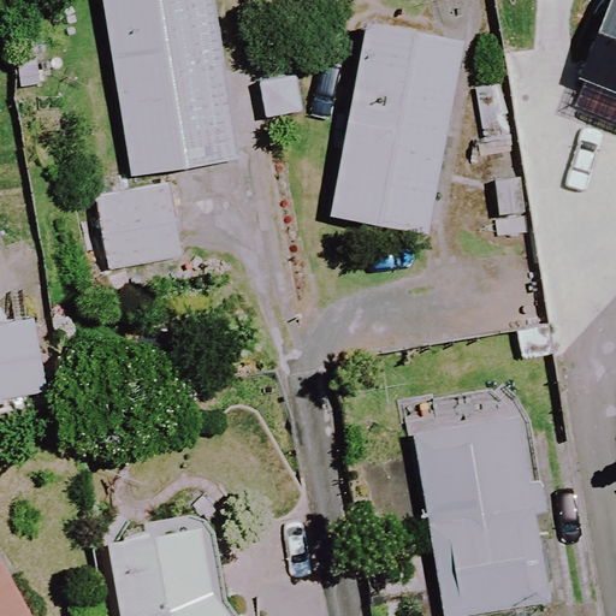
[(235,159),(208,0),(102,0),(131,176),(235,159)]
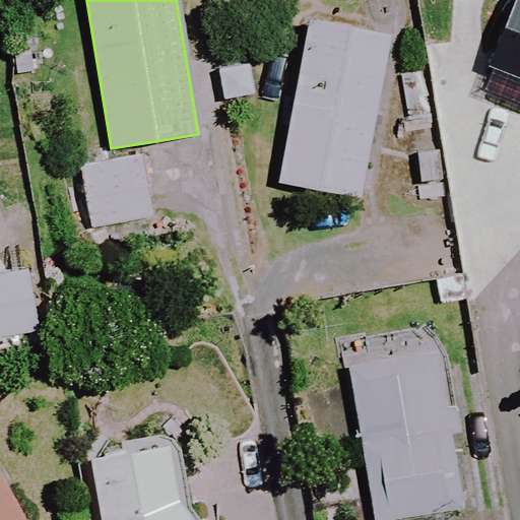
[(519,0),(514,0),(488,66),(519,78),(519,0)]
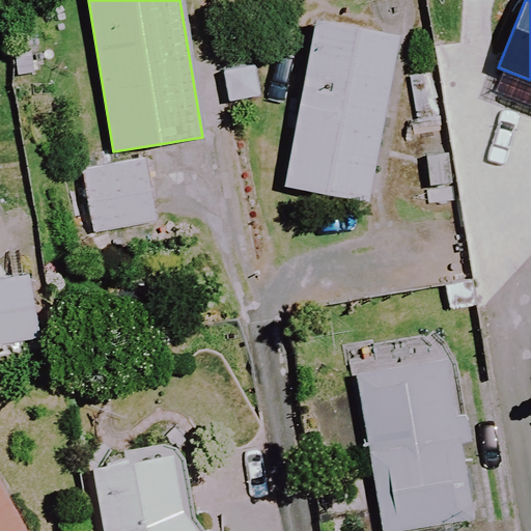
[(395,36),(315,22),(286,187),(367,200),(395,36)]
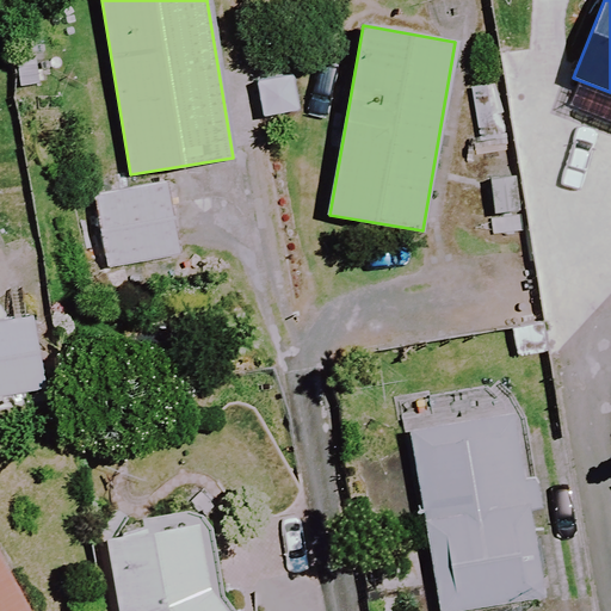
[(181,254),(166,183),(92,198),(107,270),(181,254)]
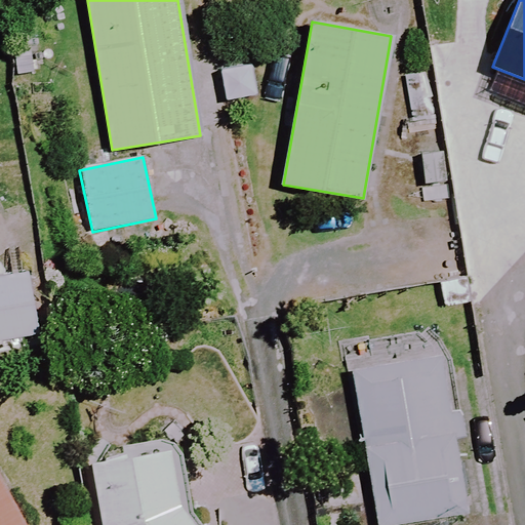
[(0,341),(41,333),(29,271),(0,276),(0,341)]
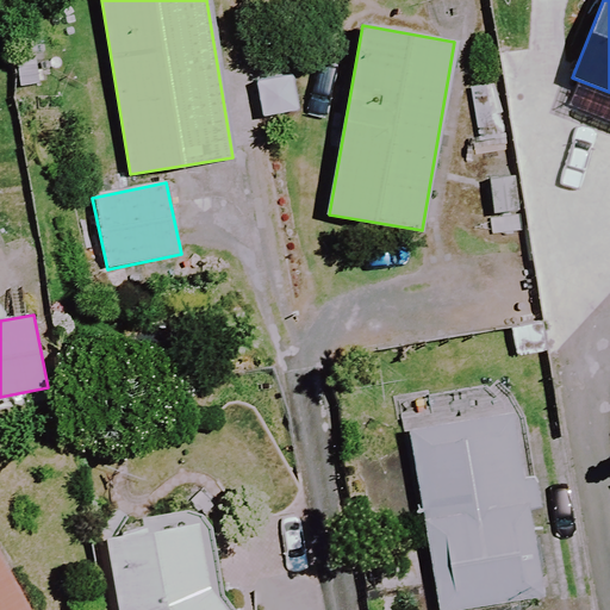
[(533,508),(516,417),(406,439),(440,609),(456,609),(541,593),(524,509),(533,508)]
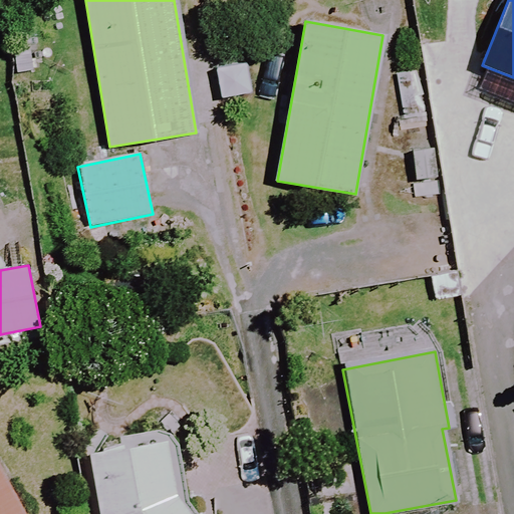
[(195,513),(180,493),(169,435),(86,450),(98,513),(195,513)]
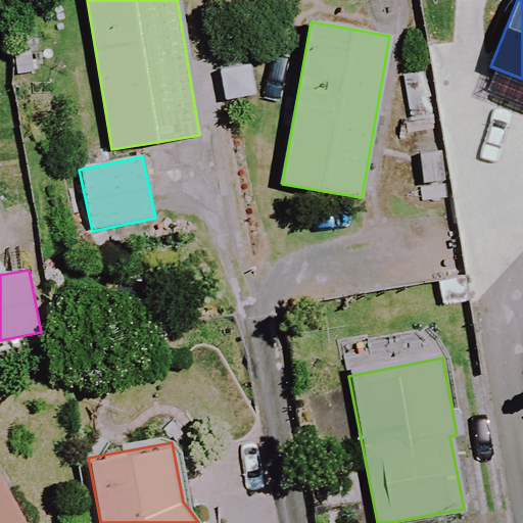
[(0,522),(22,522),(0,480),(0,522)]
